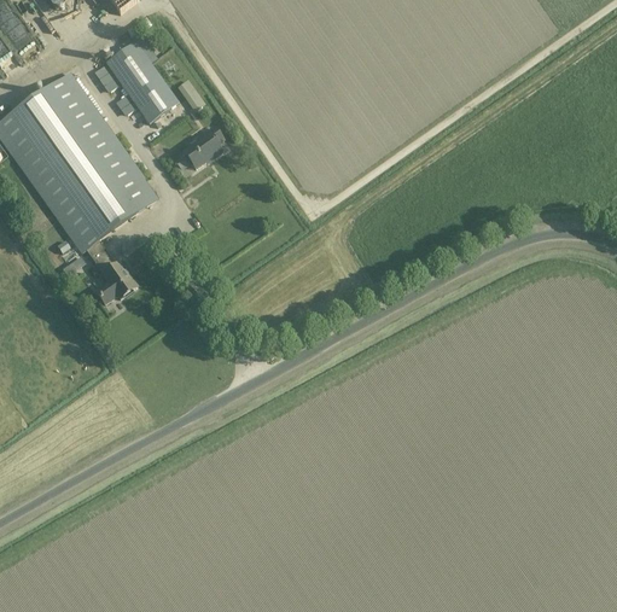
[(0,18),(4,24),(13,18),(3,0),(0,0),(0,18)]
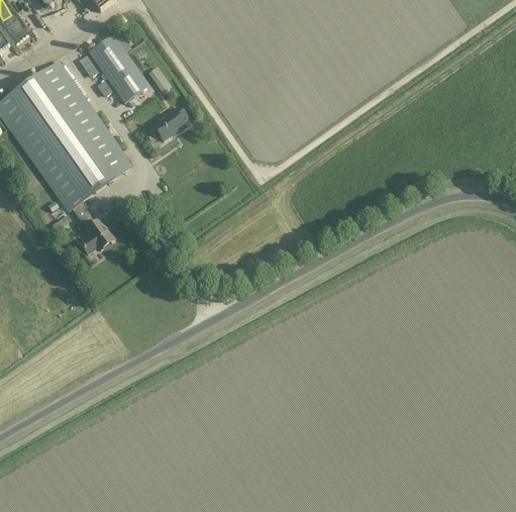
[(99,0),(92,4),(94,9),(108,1),(108,0),(99,0)]
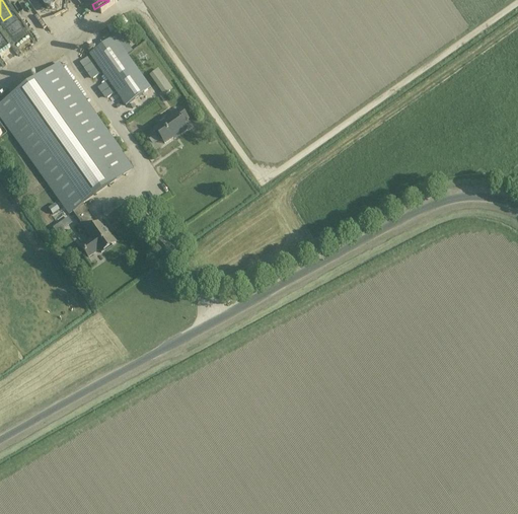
[(88,4),(82,9),(88,17),(94,12),(88,4)]
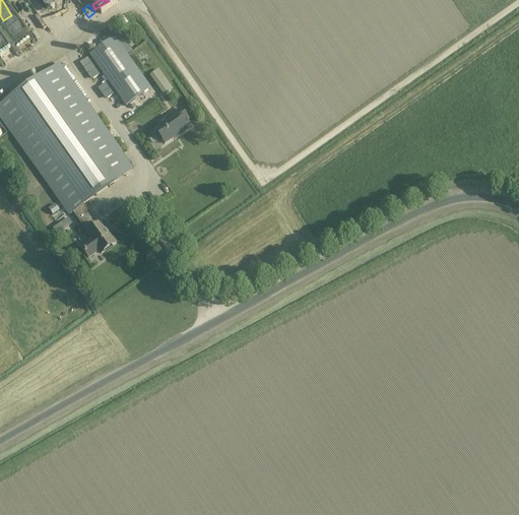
[(114,34),(88,51),(125,102),(149,83),(114,34)]
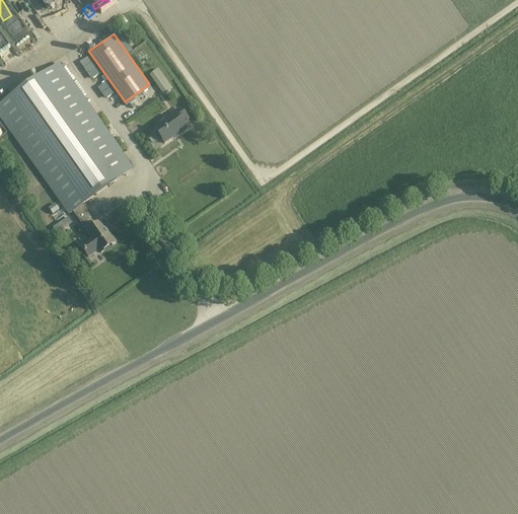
[(0,112),(68,209),(71,207),(82,199),(85,197),(132,164),(58,60),(0,100),(0,112)]
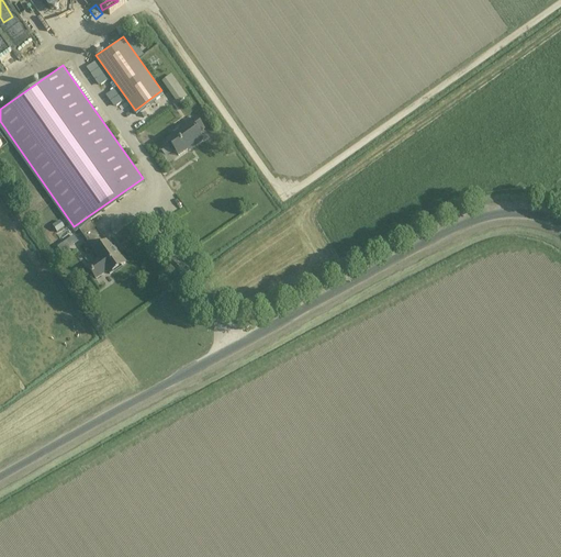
[(182,124),(167,135),(178,151),(191,142),(192,143),(202,135),(197,129),(202,125),(194,113),(181,123),(182,124)]
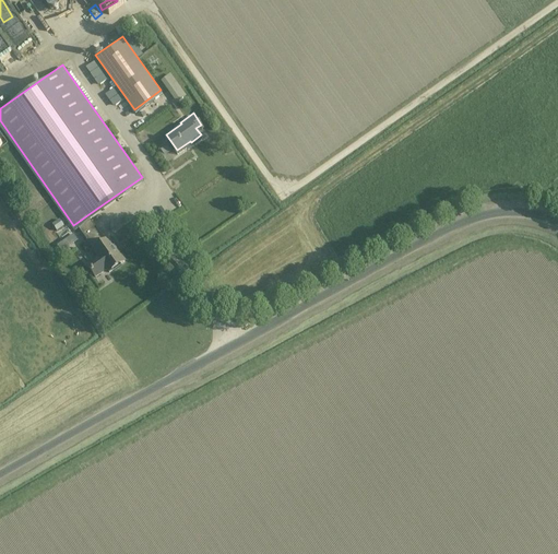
[(88,214),(76,223),(93,246),(97,252),(86,260),(95,272),(106,264),(108,268),(123,257),(117,247),(115,248),(106,236),(105,237),(88,214)]
